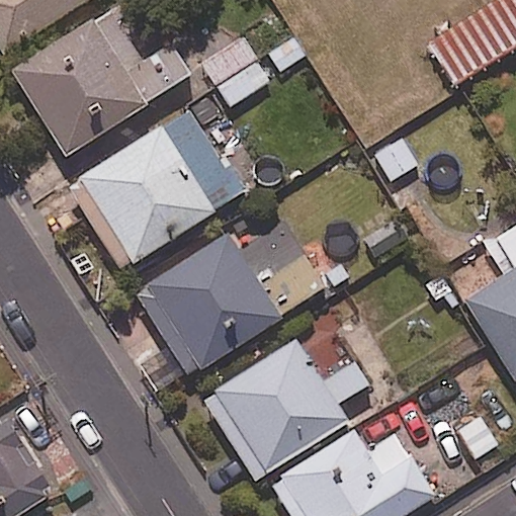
[(86,0),(0,0),(0,49),(2,53),(86,0)]
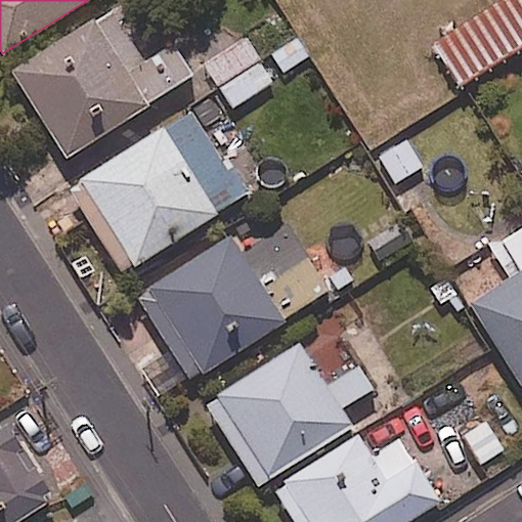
[(521,0),(502,0),(436,42),(463,84),(521,46),(521,0)]
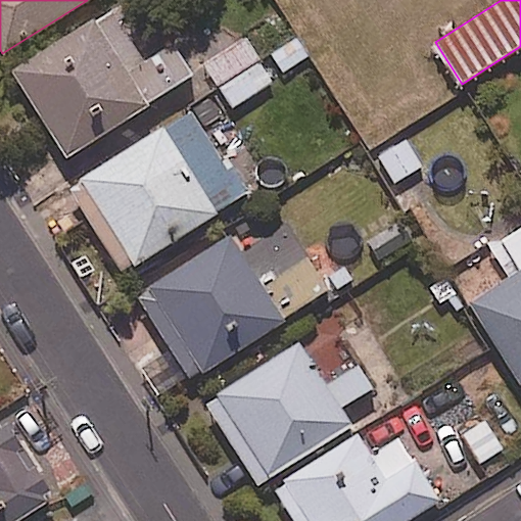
[(143,60),(113,9),(12,69),(63,155),(194,78),(174,43),(143,60)]
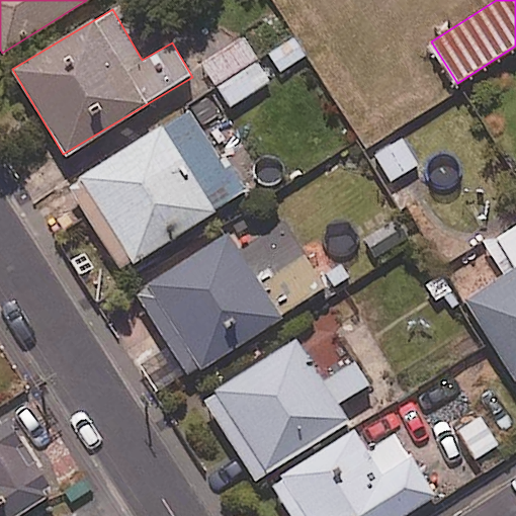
[(270,82),(244,36),(201,61),(229,107),(270,82)]
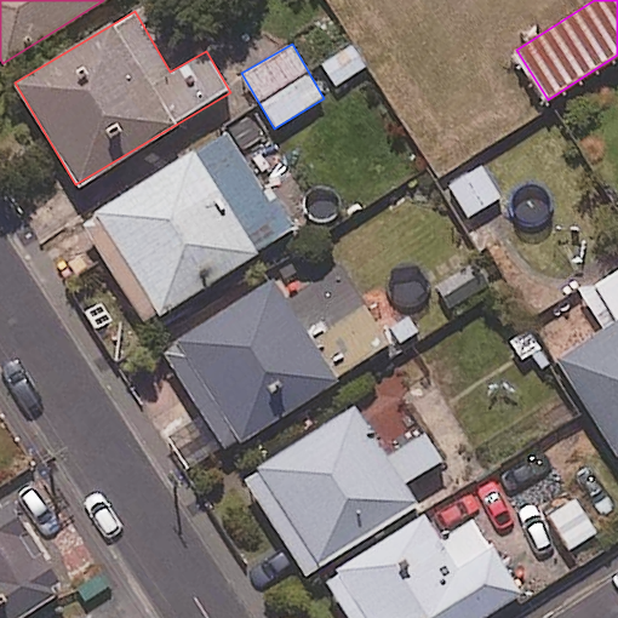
[(295,228),(232,126),(95,211),(116,245),(102,253),(143,320),(295,228)]
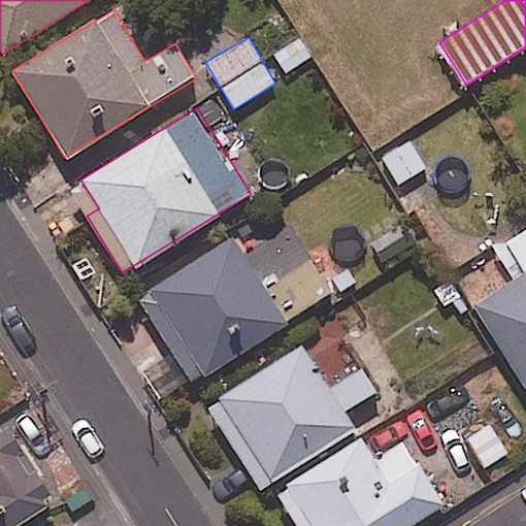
[(426,169),(408,138),(381,155),(399,185),(426,169)]
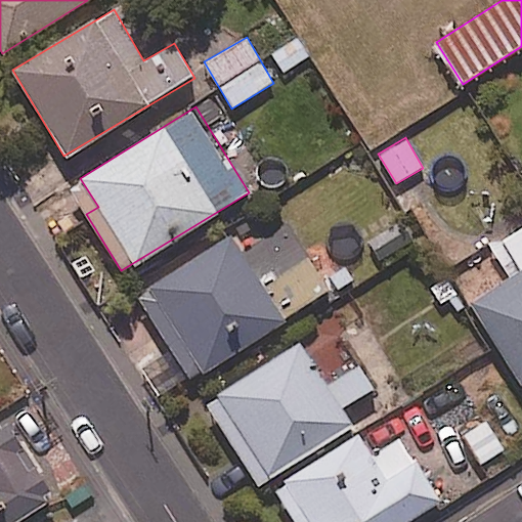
[(521,226),(492,244),(512,276),(470,302),(521,389),(521,226)]
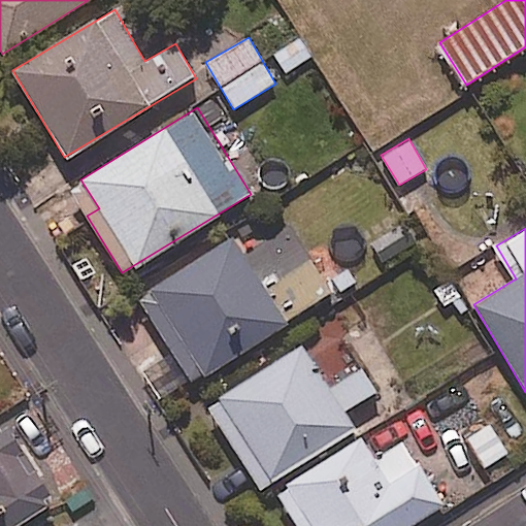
[(262,285),(232,236),(150,288),(204,375),(333,295),(308,256),(262,285)]
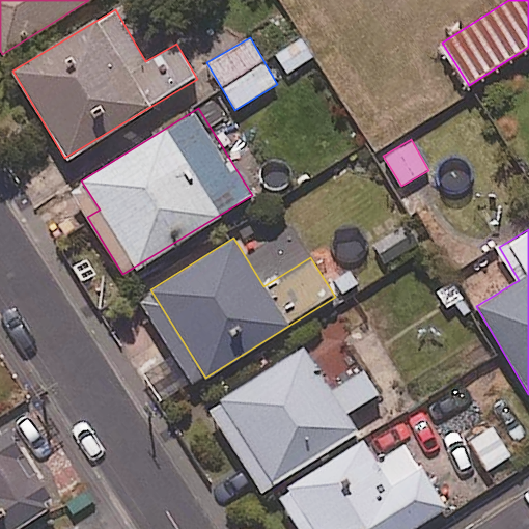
[(332,391),(303,346),(205,409),(260,494),(271,488),(298,528),(411,528),(445,507),(406,445),(378,464),(346,415),(379,394),(363,370),(332,391)]
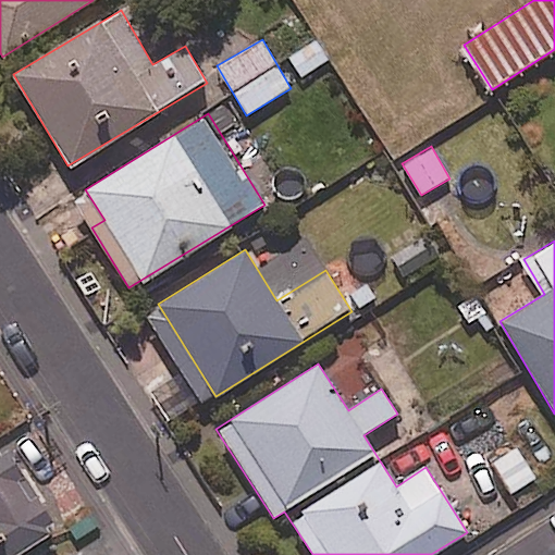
[(17,554),(58,532),(5,443),(0,446),(0,554),(17,554)]
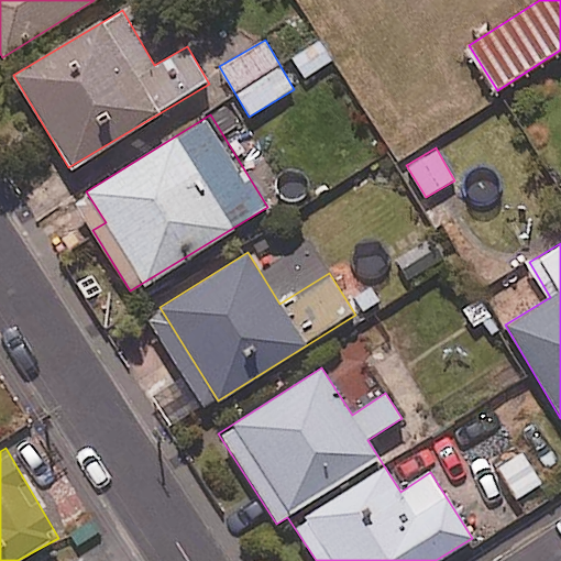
All buildings are outlined.
